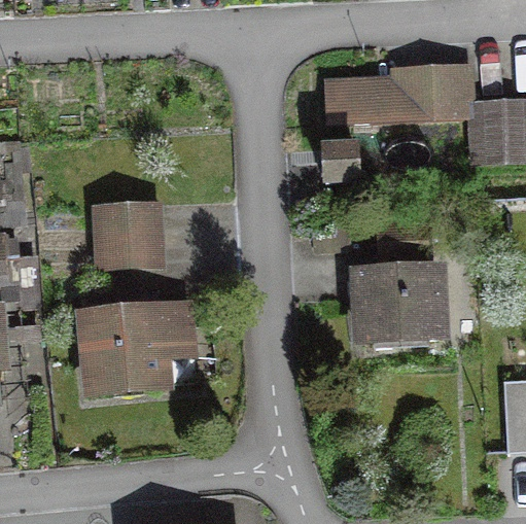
[(470,78),(323,81),(324,124),(471,120),(471,102),(470,78)]
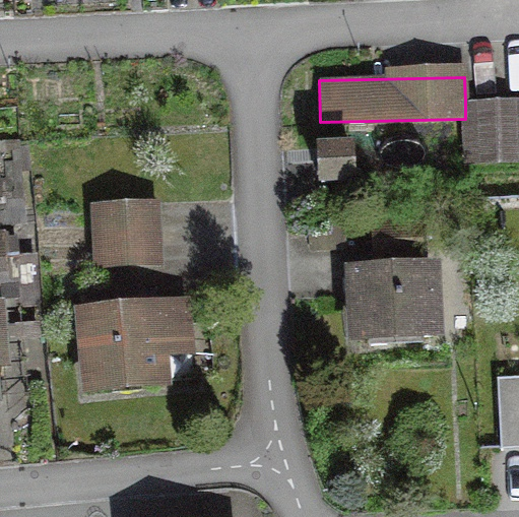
[(518,100),(465,101),(465,119),(465,160),(518,159),(518,100)]
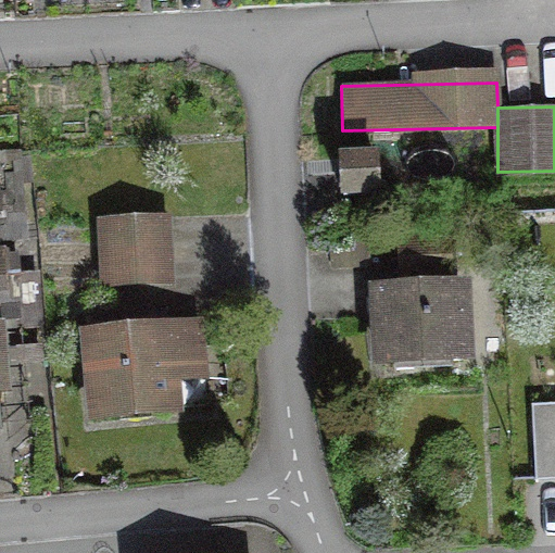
[(375,166),(339,164),(337,201),(374,202),(375,166)]
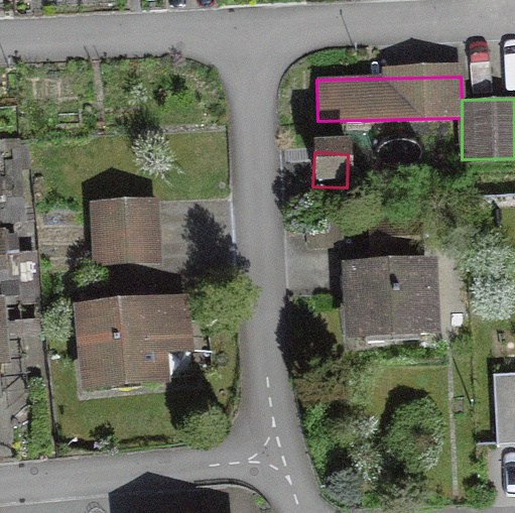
[(152,204),(93,205),(94,263),(153,262),(152,204)]
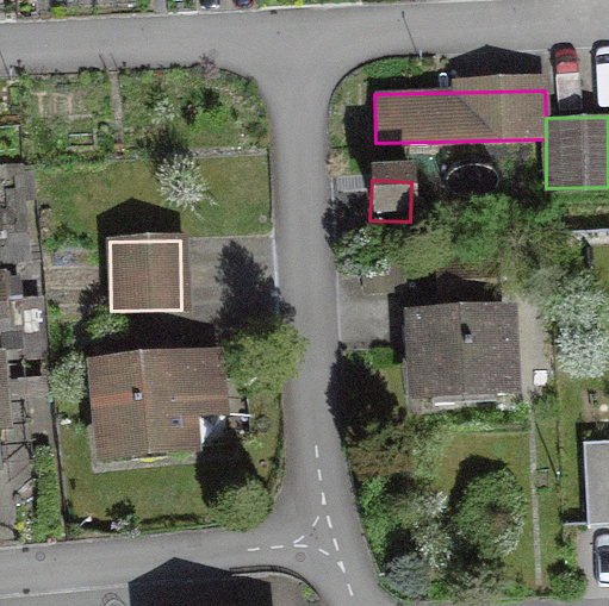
[(504,322),(411,323),(411,394),(505,394),(504,322)]
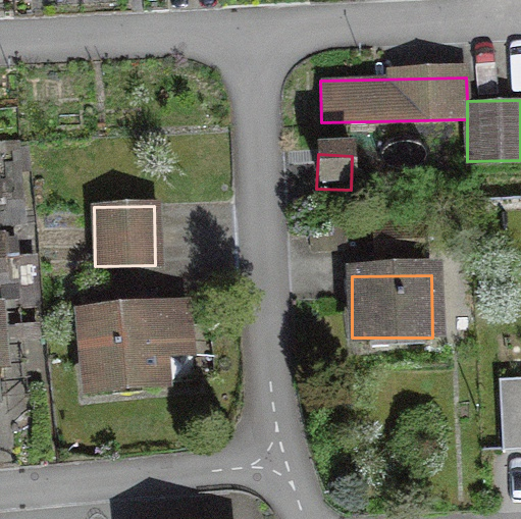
[(184,296),(77,303),(84,383),(189,376),(184,296)]
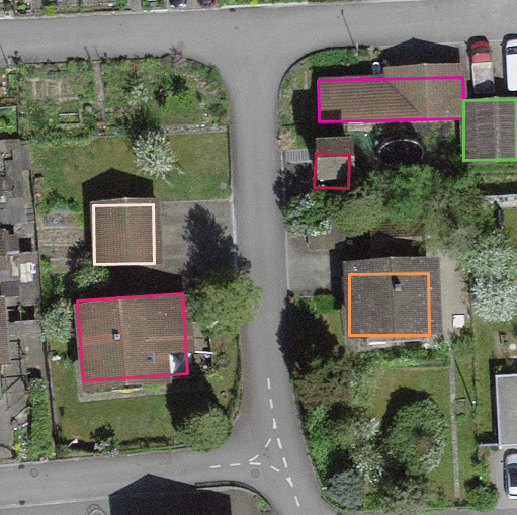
[(516,373),(495,374),(498,445),(516,443),(516,373)]
